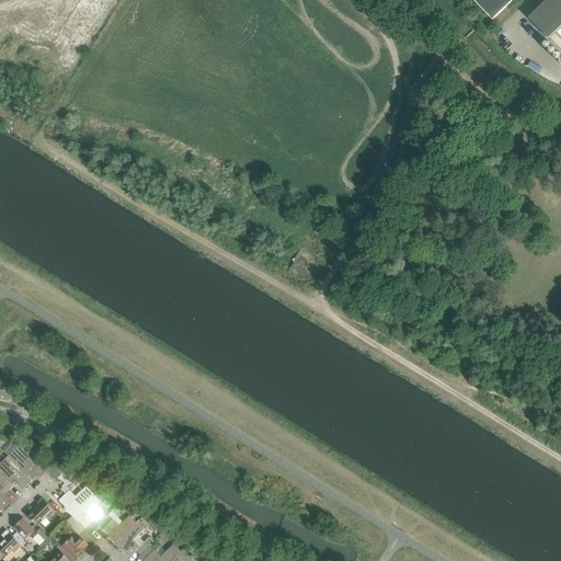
[(473,0),(492,20),(513,0),(473,0)]
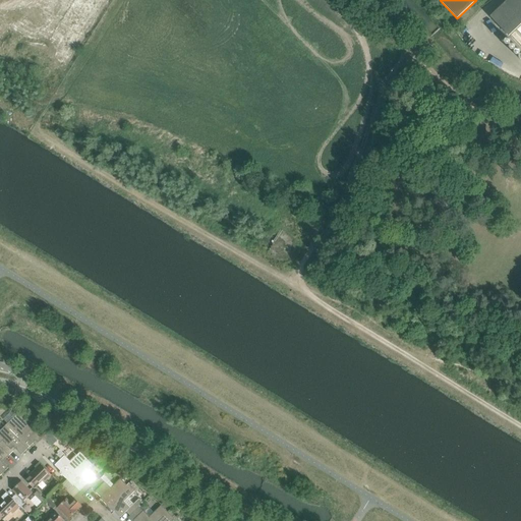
[(520,0),(507,0),(489,16),(509,36),(520,23),(520,0)]
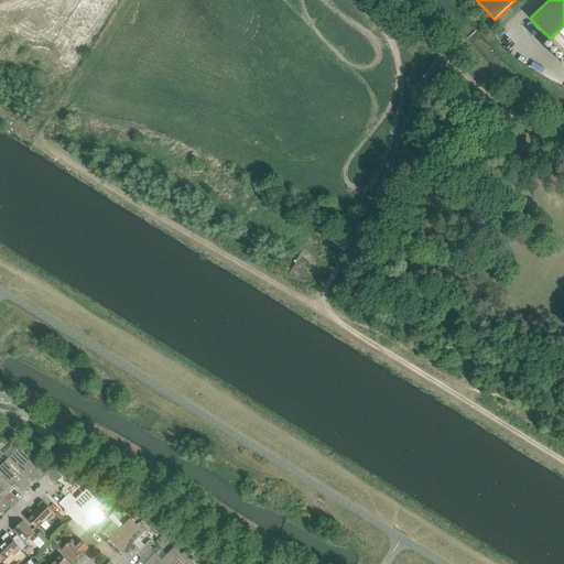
[(19,447),(6,462),(30,486),(36,479),(28,472),(30,469),(33,473),(39,467),(19,447)]
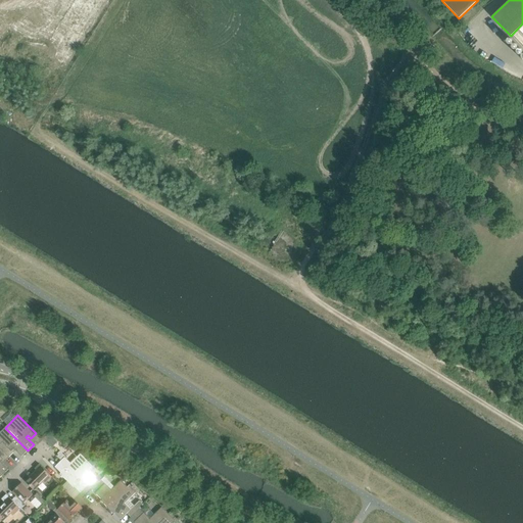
[(21,457),(28,450),(5,428),(0,432),(0,447),(9,457),(13,453),(11,450),(13,448),(21,457)]
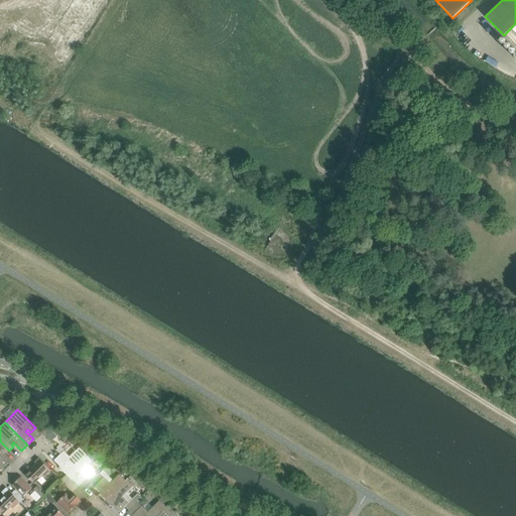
[(0,467),(2,470),(8,464),(0,456),(3,454),(5,456),(9,450),(0,441),(0,467)]
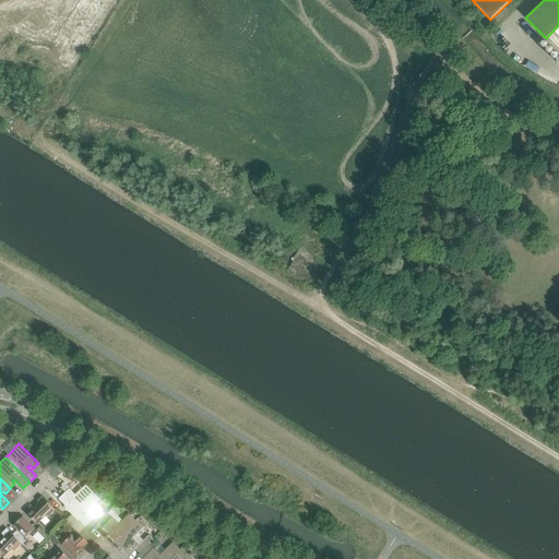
[(64,507),(71,514),(93,492),(85,485),(75,496),(69,489),(70,488),(64,483),(61,485),(62,487),(61,488),(66,492),(59,499),(66,506),(64,507)]
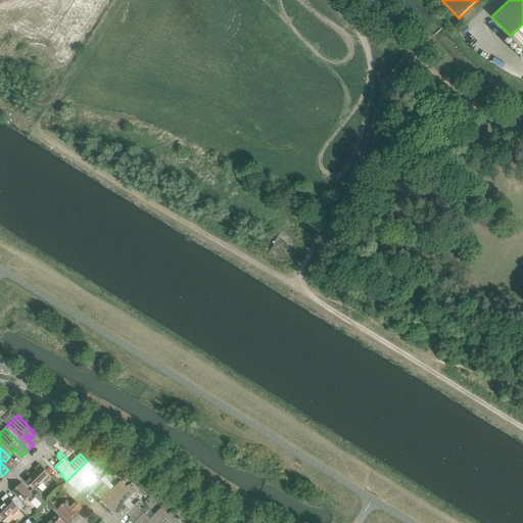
[(92,458),(88,462),(92,467),(96,462),(92,458)]
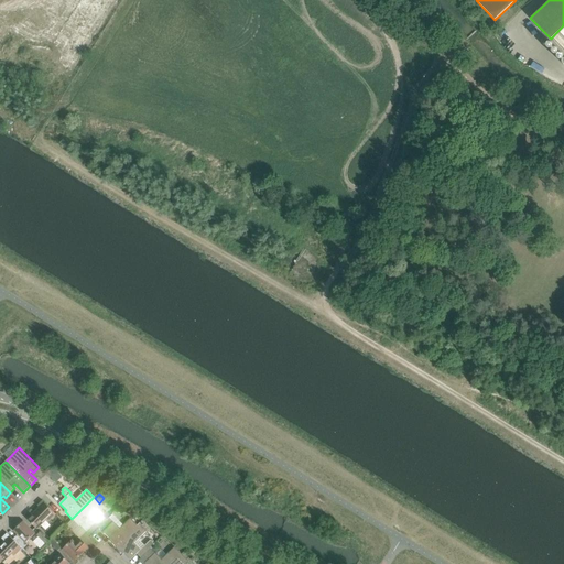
[(87,531),(94,524),(95,523),(99,528),(102,524),(107,520),(102,516),(98,520),(91,513),(96,509),(101,505),(99,503),(95,498),(94,497),(72,519),(79,525),(80,524),(87,531)]
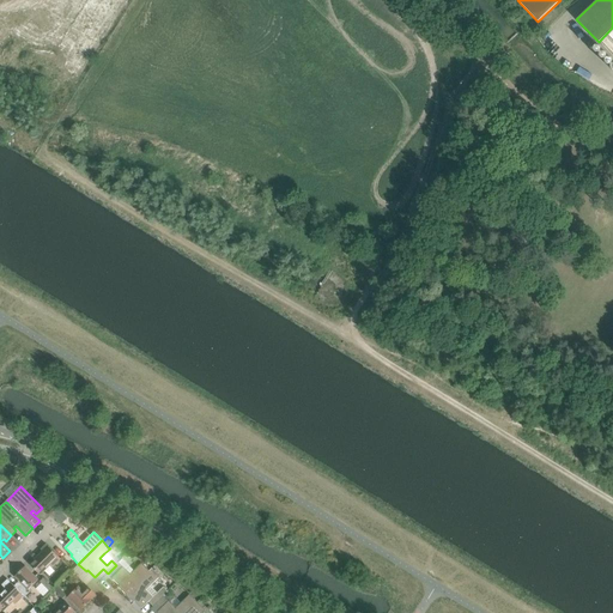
[(43,552),(30,565),(40,575),(49,565),(52,568),(60,559),(53,552),(49,547),(48,546),(48,547),(43,552)]
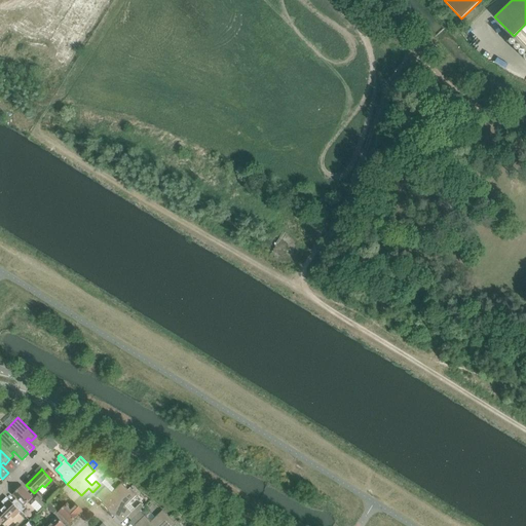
[(95,481),(96,481),(100,485),(102,483),(104,481),(100,476),(95,481)]
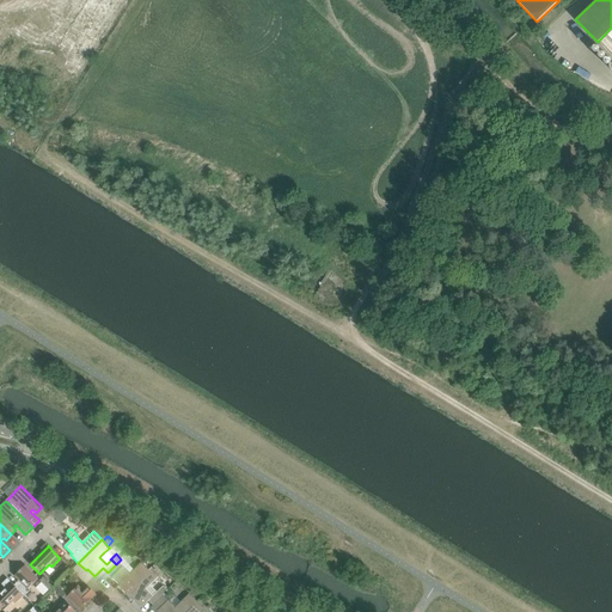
[(108,573),(111,577),(118,585),(117,586),(126,594),(150,570),(141,562),(130,574),(118,562),(116,564),(111,569),(108,573)]
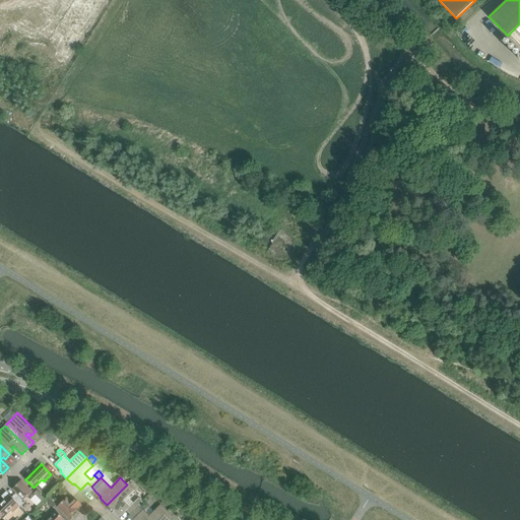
[(12,498),(13,499),(19,506),(19,505),(21,507),(21,506),(25,502),(23,501),(33,492),(21,480),(12,490),(16,493),(12,498)]
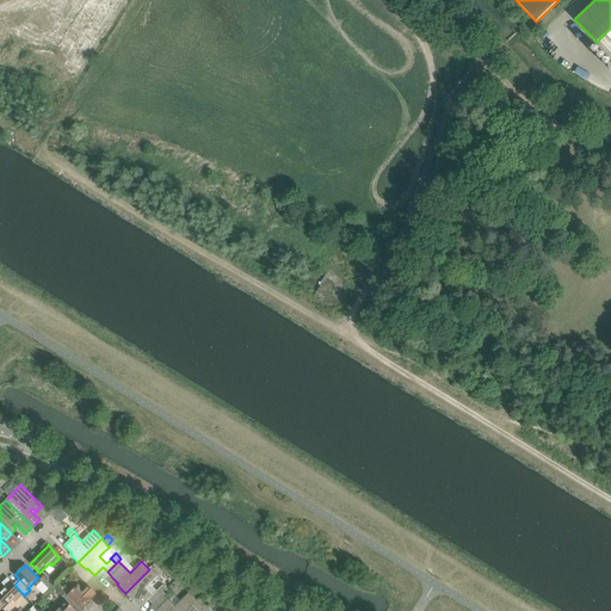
[(153,605),(159,599),(164,594),(168,590),(164,585),(153,596),(146,588),(160,575),(152,567),(149,569),(125,593),(134,600),(134,599),(141,606),(148,600),(153,605)]
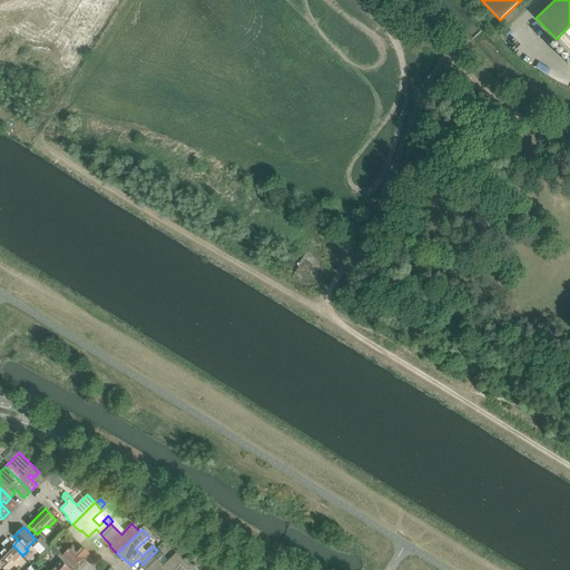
[(5,548),(0,552),(0,566),(2,569),(12,559),(15,561),(21,554),(15,547),(13,546),(7,539),(1,544),(5,548)]
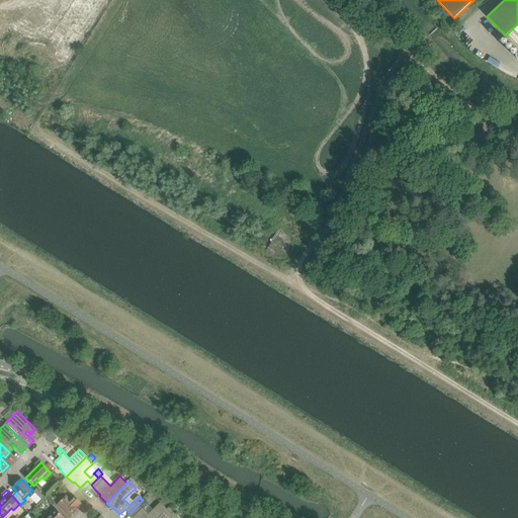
[(66,496),(57,505),(68,516),(77,507),(81,503),(74,496),(70,500),(66,496)]
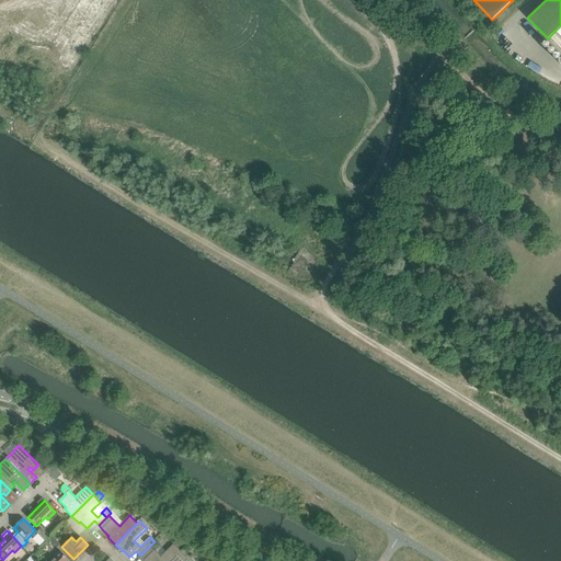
[(170,560),(181,551),(173,545),(161,557),(155,550),(150,546),(146,550),(150,554),(144,560),(170,560)]
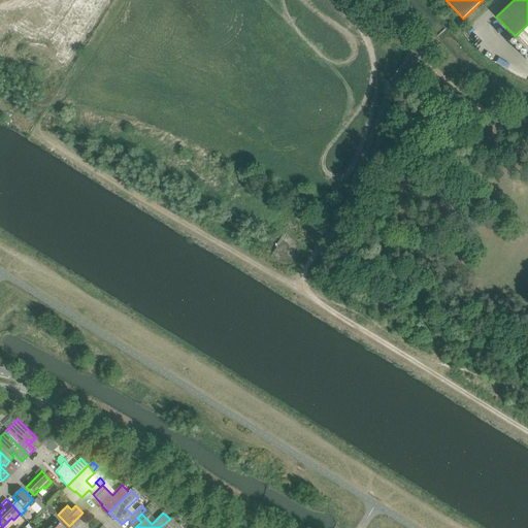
[(64,527),(66,527),(57,519),(46,527),(64,527)]
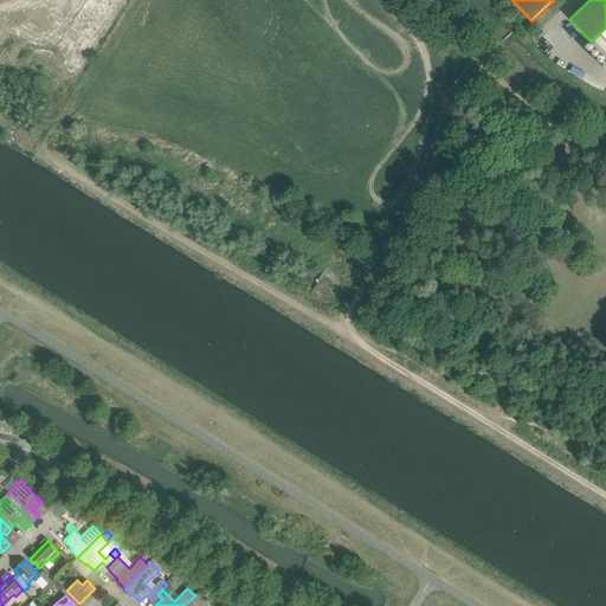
[(200,605),(202,604),(195,595),(184,605),(200,605)]
